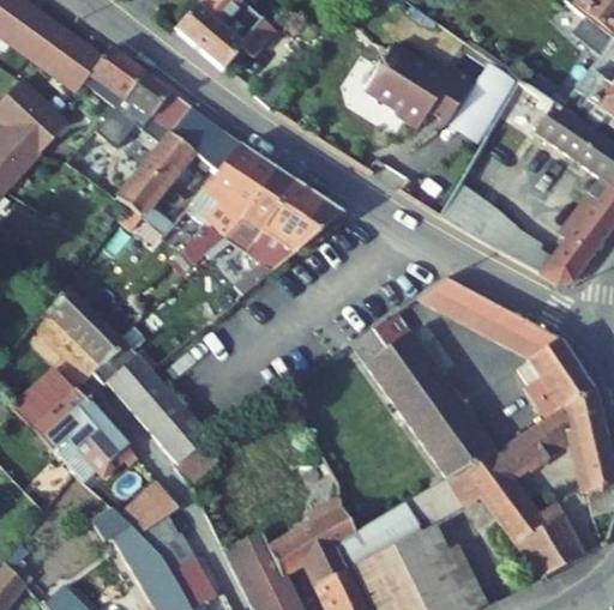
[(103,55),(25,0),(0,0),(0,32),(78,90),(84,82),(103,55)]
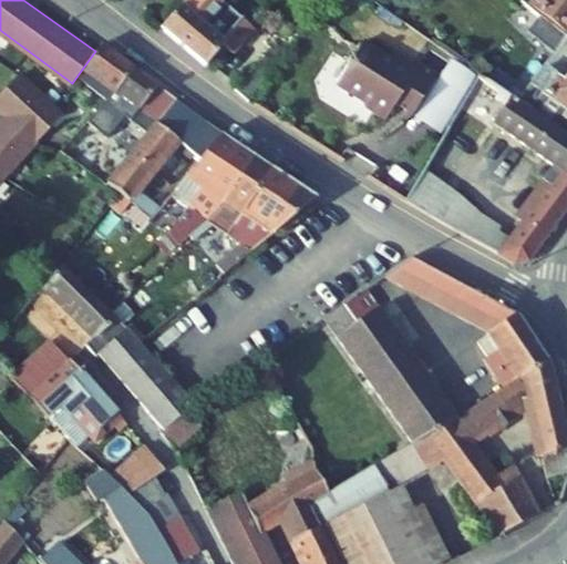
[(254,27),(223,0),(183,0),(162,24),(207,63),(225,41),(234,50),(254,27)]
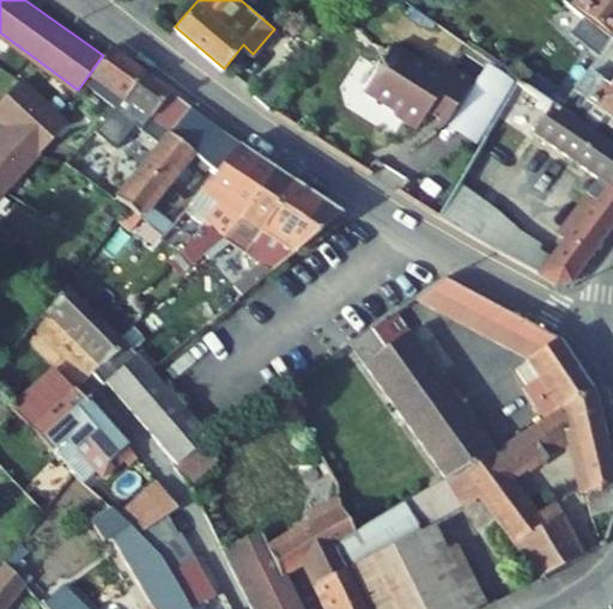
[(572,0),(571,2),(586,14),(612,36),(612,0),(572,0)]
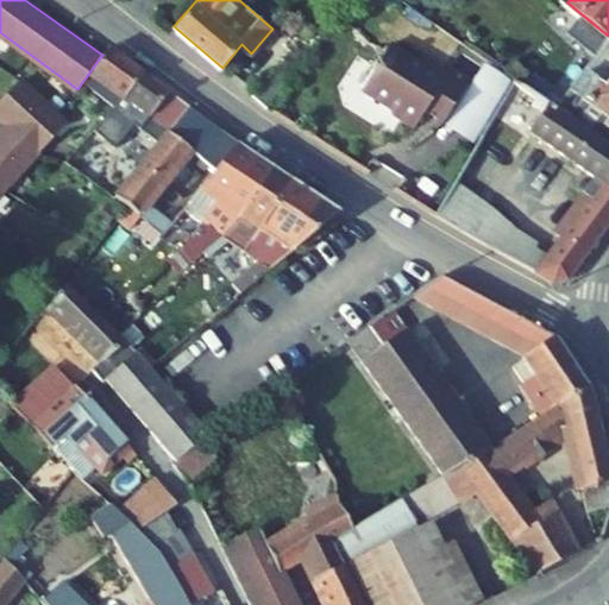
[(595,55),(558,108),(608,143),(608,36),(582,14),(567,32),(595,55)]
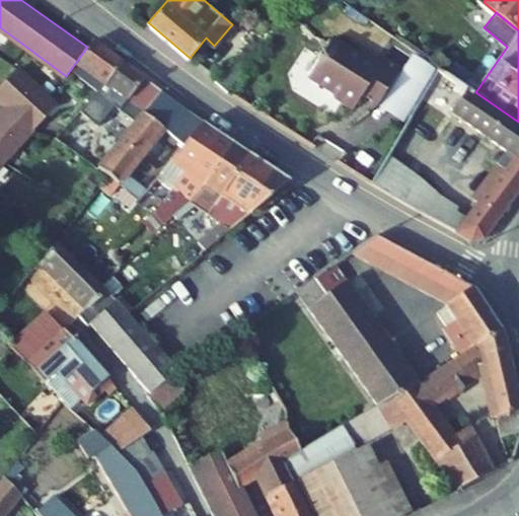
[(377,103),(401,65),(384,55),(381,62),(363,51),(360,55),(331,38),(318,59),(322,62),(312,78),(341,95),(342,102),(351,107),(357,106),(363,95),(377,103)]
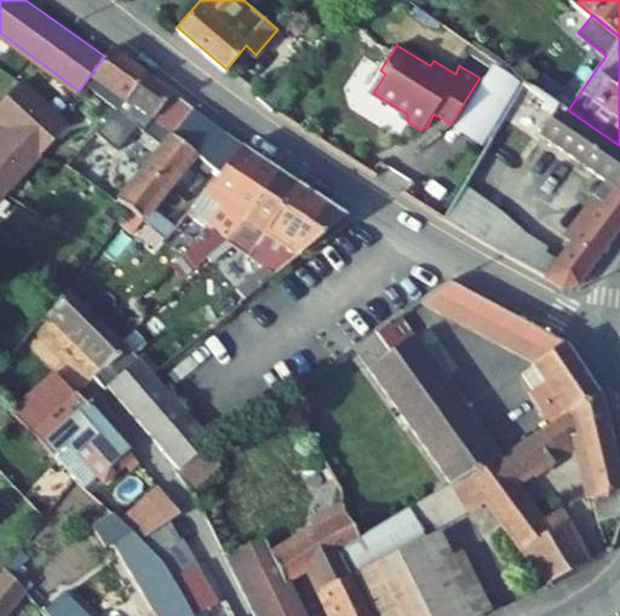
[(85,82),(122,111),(132,101),(172,132),(193,108),(110,46),(104,56),(85,82)]
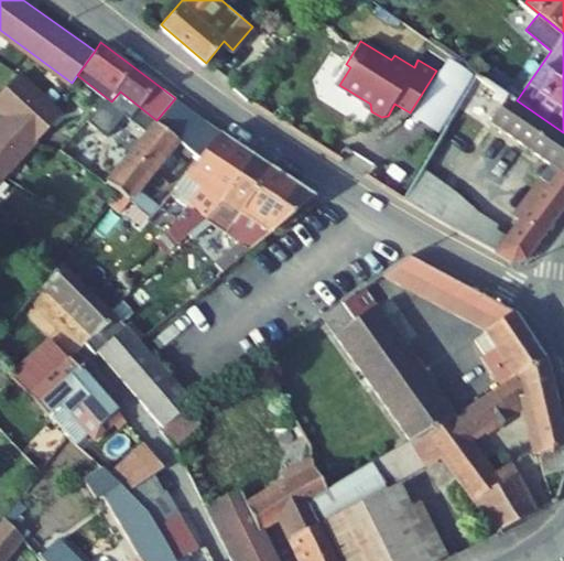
[(0,180),(63,114),(19,73),(0,93),(0,107),(7,114),(0,120),(0,180)]
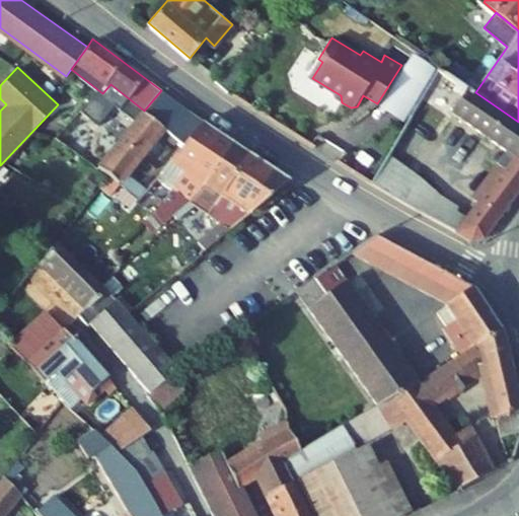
[(454,114),(513,154),(464,216),(456,230),(471,239),(484,236),(518,188),(518,122),(475,92),(471,89),(454,114)]
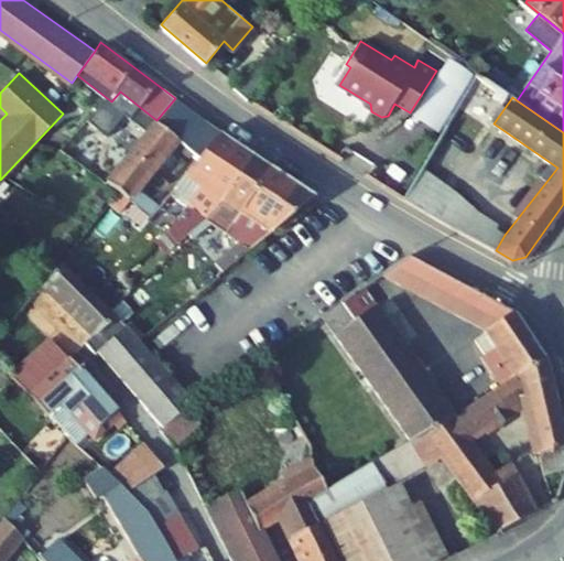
[(156,120),(106,180),(151,215),(176,185),(220,132),(175,98),(156,120)]
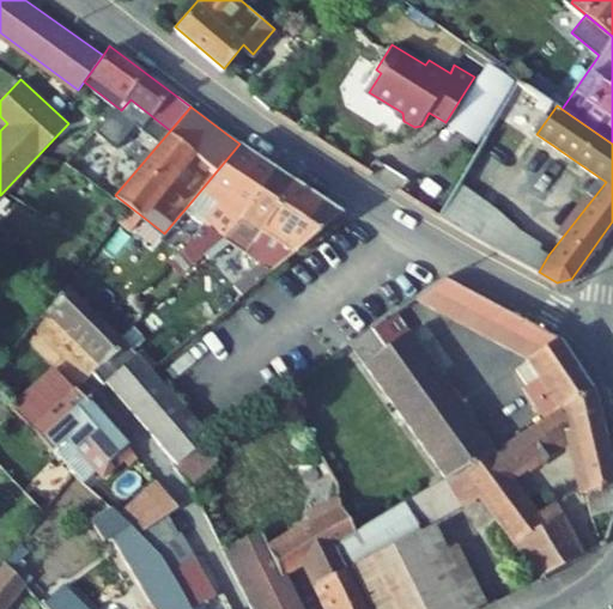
[(240,144),(192,201),(210,213),(204,221),(200,218),(180,237),(187,244),(207,225),(223,236),(240,219),(277,168),(240,144)]
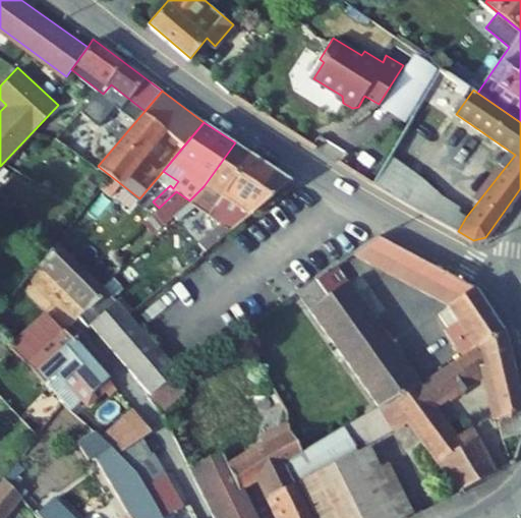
[(216,205),(250,153),(235,142),(204,186),(189,200),(176,191),(159,208),(155,212),(164,223),(174,213),(179,218),(195,205),(209,215),(216,205)]
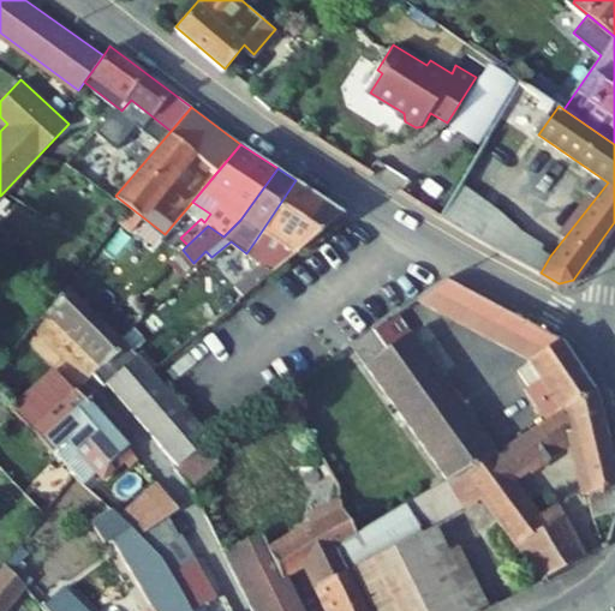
[(344,213),(296,180),(255,241),(272,252),(258,262),(261,263),(234,285),(243,294),(344,213)]
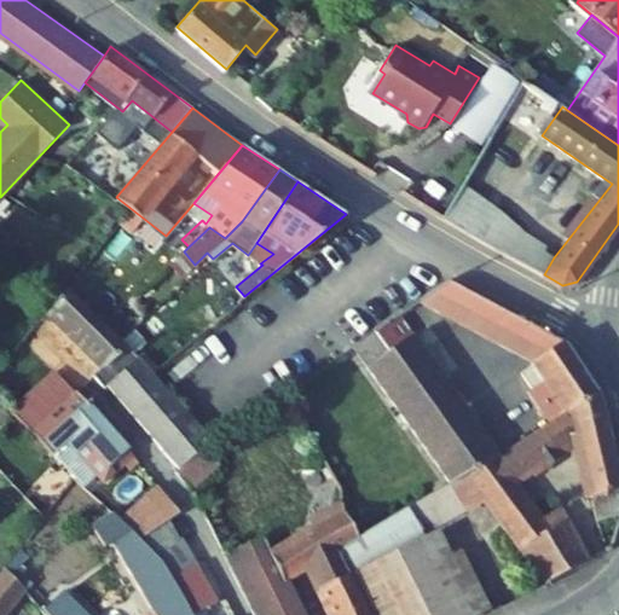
[(486,202),(463,181),(444,216),(469,232),(486,202)]
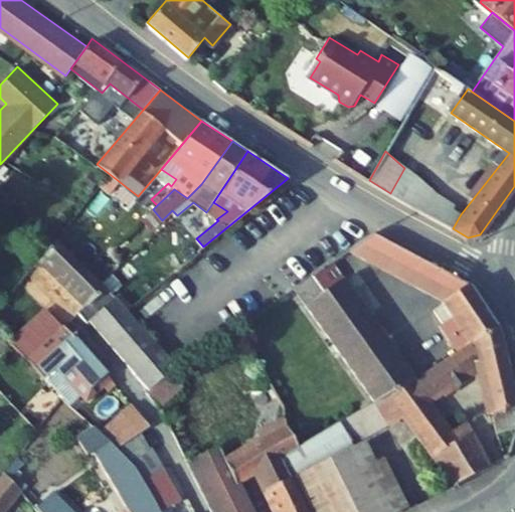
[(404,168),(390,193),(421,210),(433,191),(404,168)]
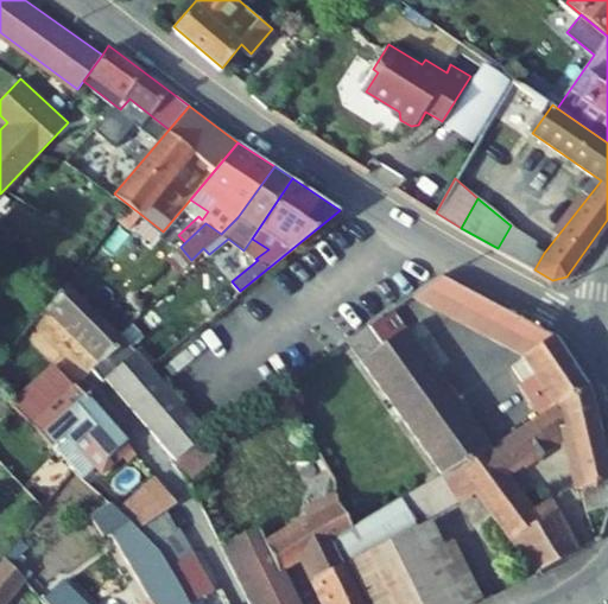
[(511,226),(498,248),(534,269),(544,253),(511,226)]
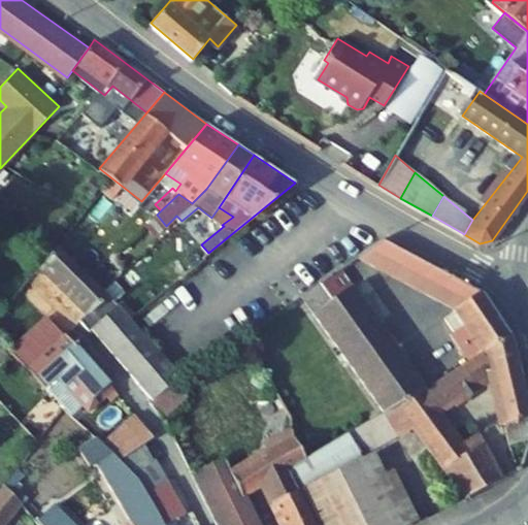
[(0,235),(0,277),(3,281),(24,259),(0,235)]
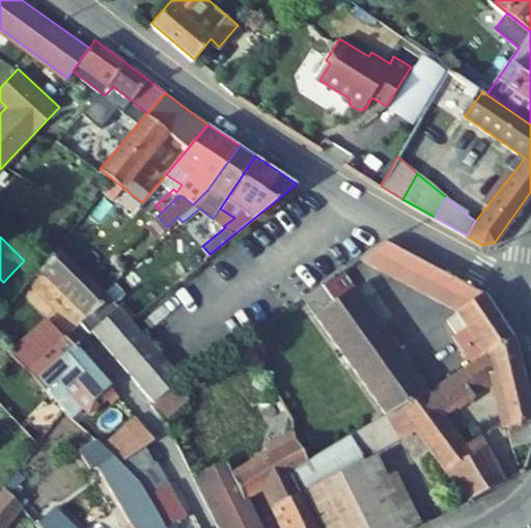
[(360,255),(378,266),(390,242),(385,239),(360,255)]
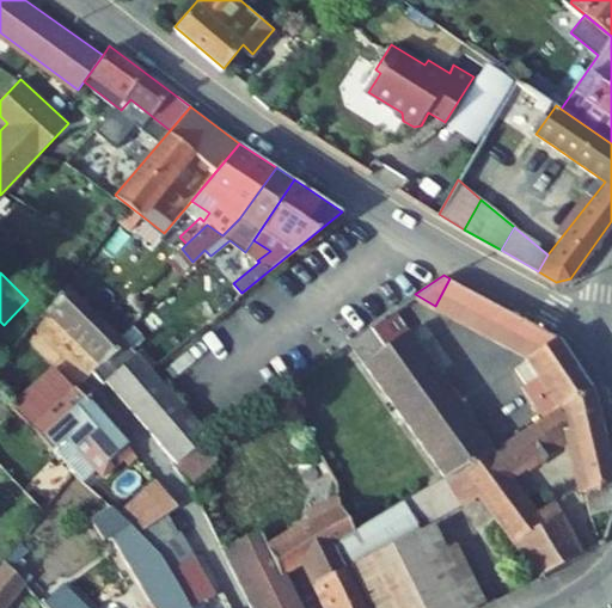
[(435,306),(530,357),(557,336),(537,325),(524,318),(513,337),(483,320),(493,301),(450,278),(435,306)]
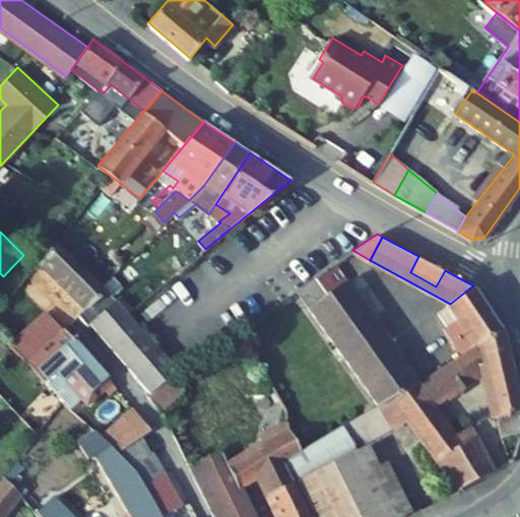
[(42,259),(89,306),(79,315),(87,324),(89,322),(117,299),(59,241),(42,259)]
